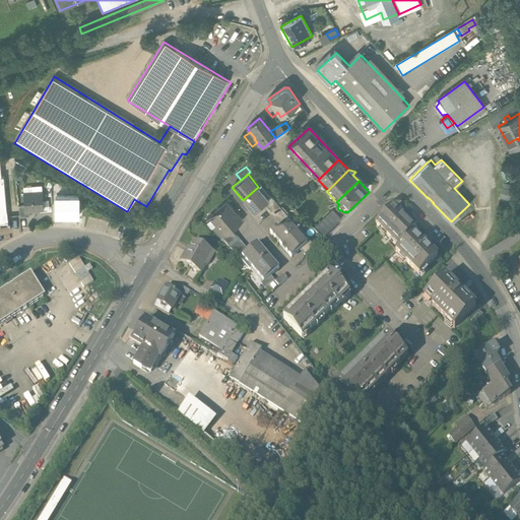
[(258,187),(243,200),(254,212),(262,205),(269,199),(258,187)]
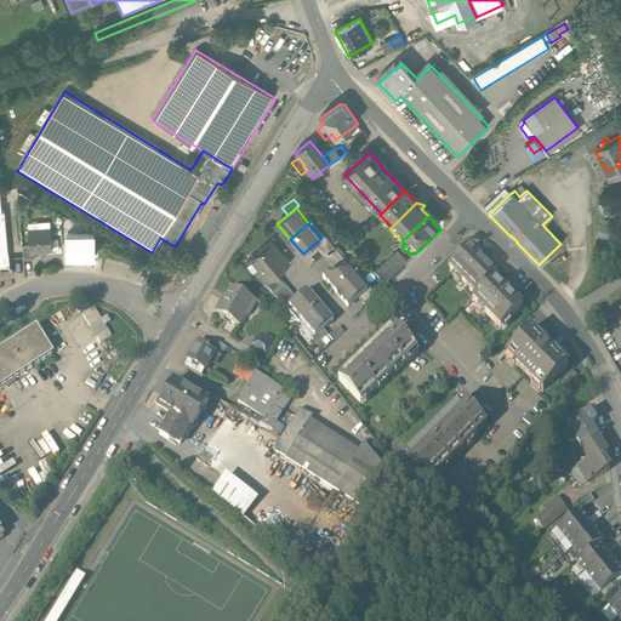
[(51,228),(28,231),(29,246),(30,252),(35,252),(52,251),(51,228)]
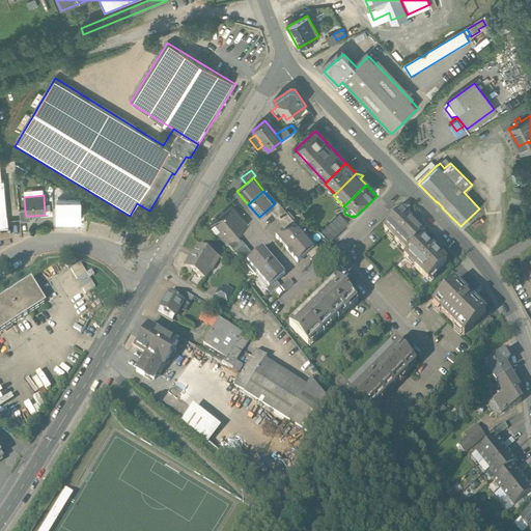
[(80,200),(57,200),(57,221),(81,220),(80,200)]
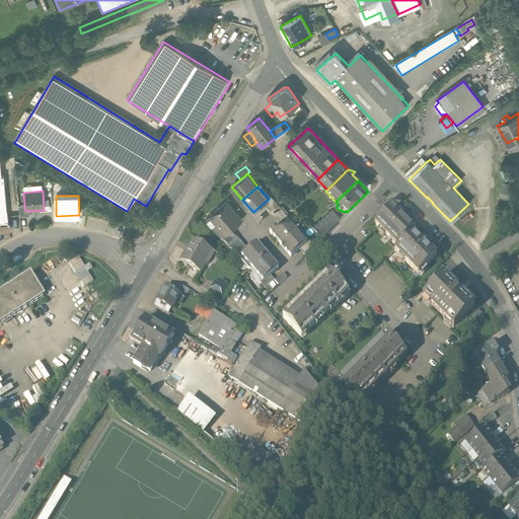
[(272,197),(269,199),(262,205),(271,214),(280,206),(272,197)]
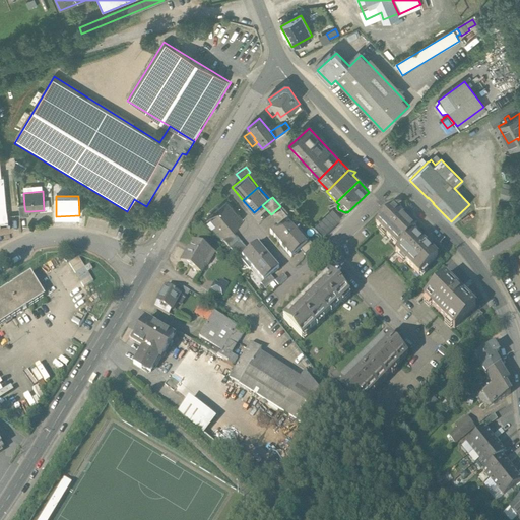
[(238,215),(236,216),(233,212),(234,211),(226,203),(206,220),(222,239),(232,231),(243,221),(238,215)]
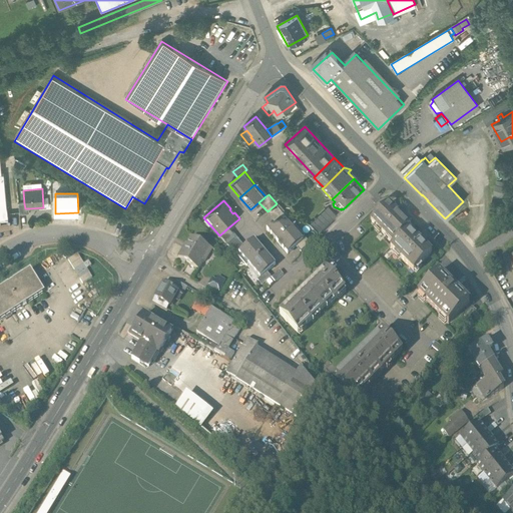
[(24,203),(19,204),(20,214),(29,214),(29,208),(25,208),(24,203)]
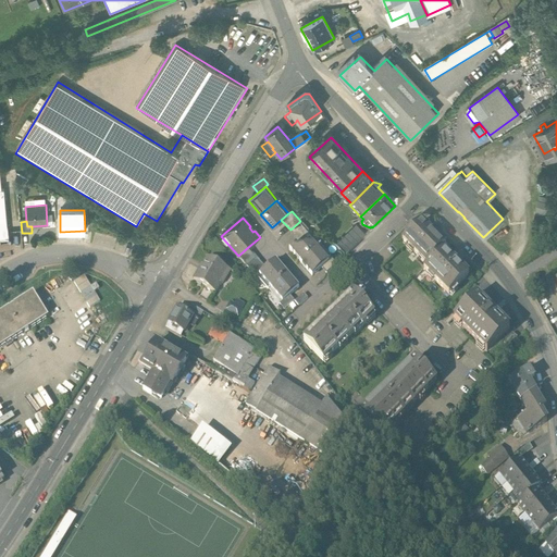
[(309,232),(300,221),(291,230),(299,240),(306,234),(309,232)]
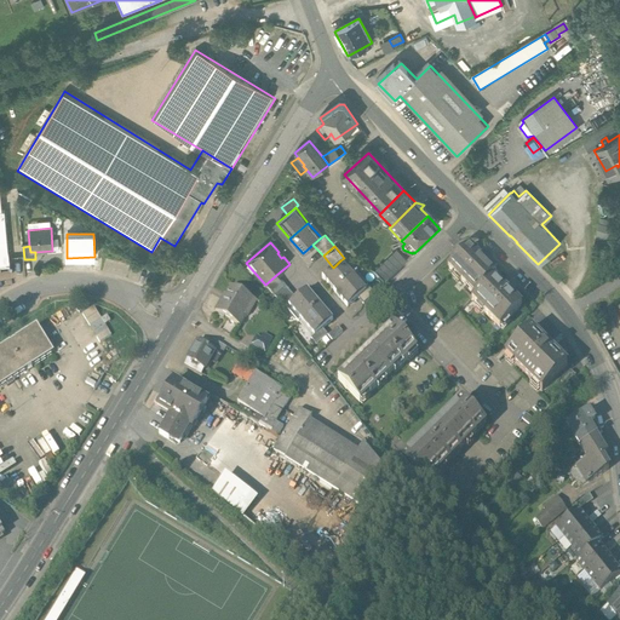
[(469,246),(448,265),(466,283),(469,281),(477,292),(493,277),(497,274),(469,246)]
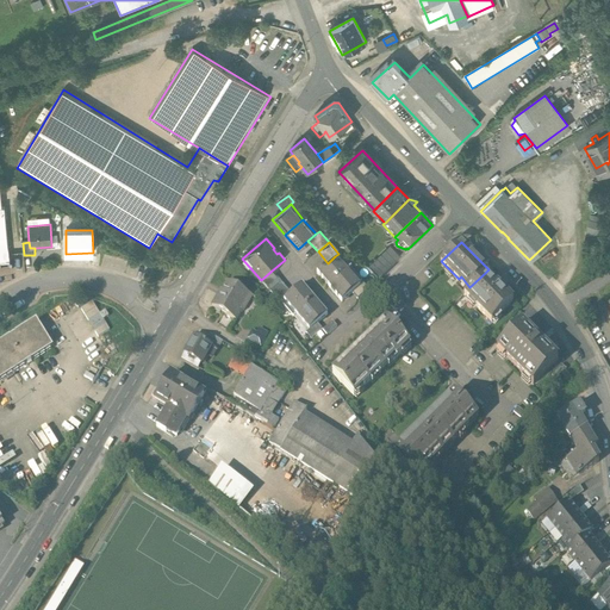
[(390,248),(368,268),(378,279),(400,257),(390,248)]
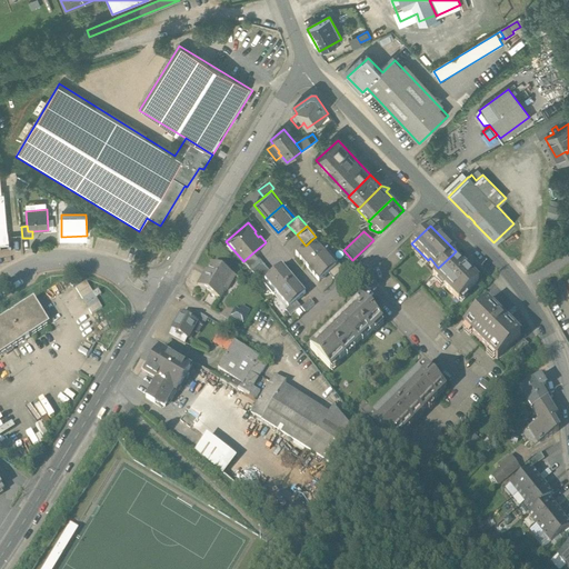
[(306,246),(296,253),(307,268),(325,253),(312,239),(306,246)]
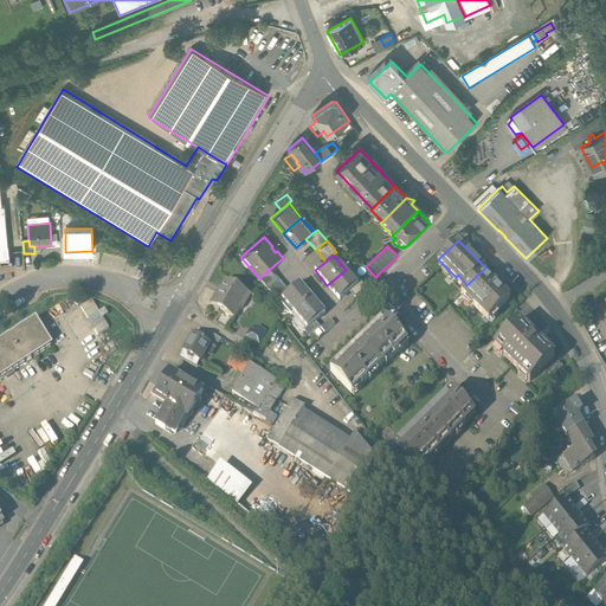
[(270,269),(259,278),(269,289),(279,279),(270,269)]
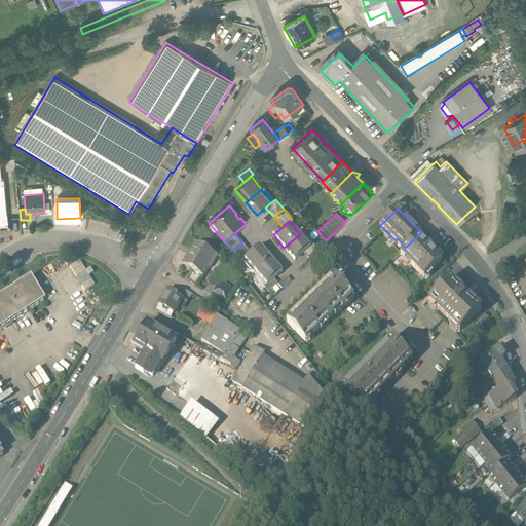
[(300,234),(284,248),(295,260),(304,253),(310,247),(300,234)]
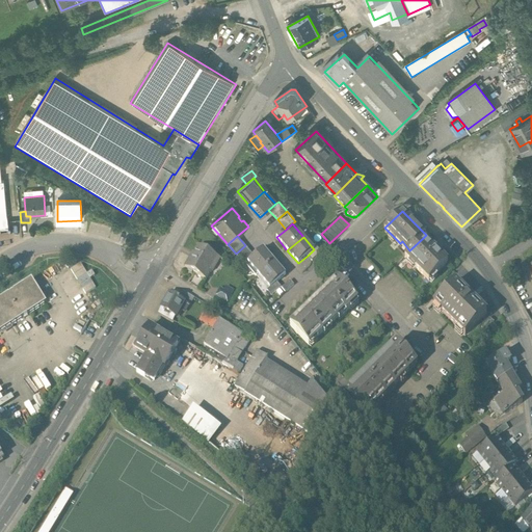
[(423,238),(409,250),(405,255),(429,281),(448,263),(423,238)]
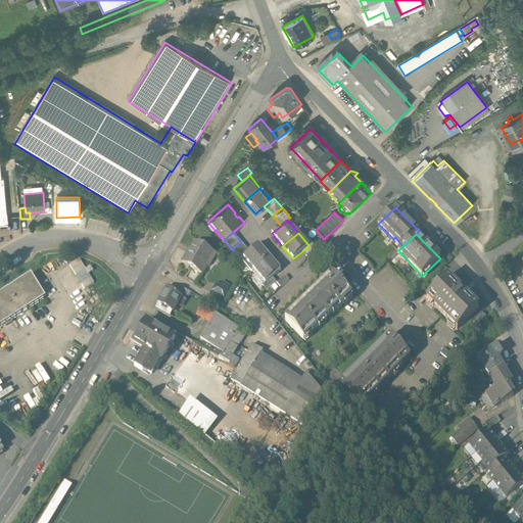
[(249,251),(241,241),(232,249),(240,259),(243,257),(249,251)]
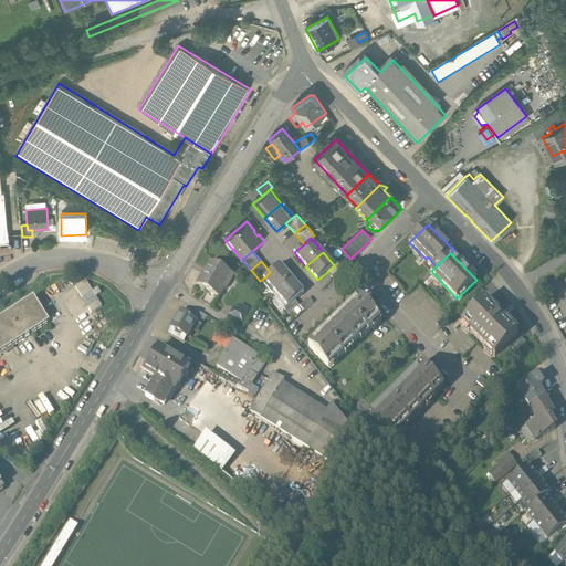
[(230,273),(211,262),(203,275),(202,274),(197,284),(219,296),(223,287),(222,286),(230,273)]
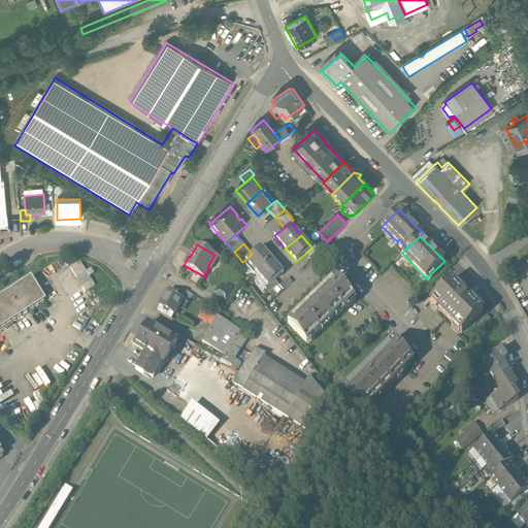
[(272,259),(261,245),(252,254),(245,260),(257,272),(272,259)]
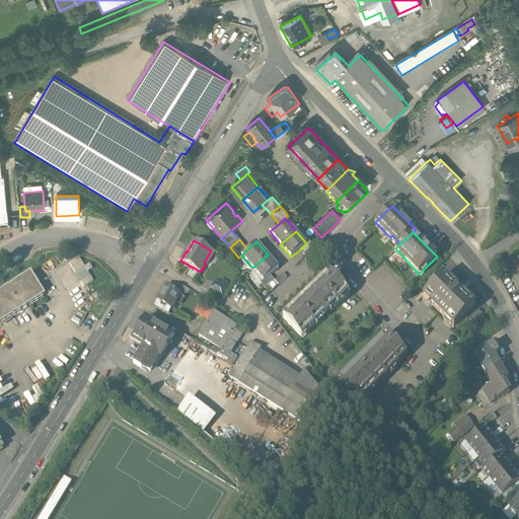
[(309,241),(306,243),(300,249),(304,254),(313,246),(309,241)]
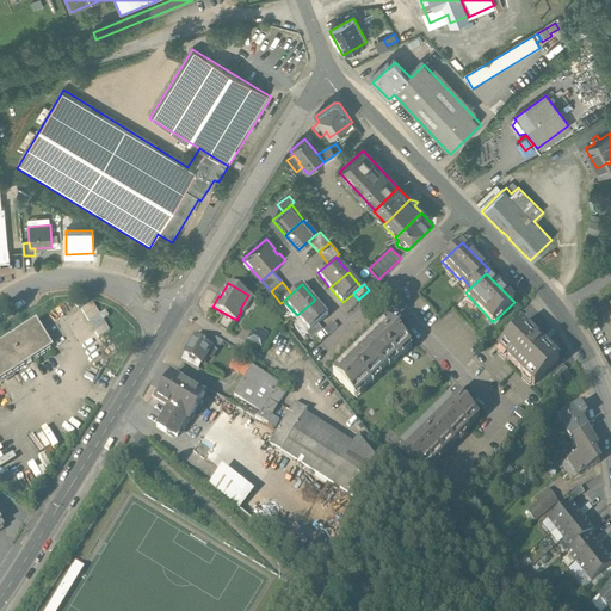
[(315,300),(297,315),(310,331),(318,323),(328,314),(315,300)]
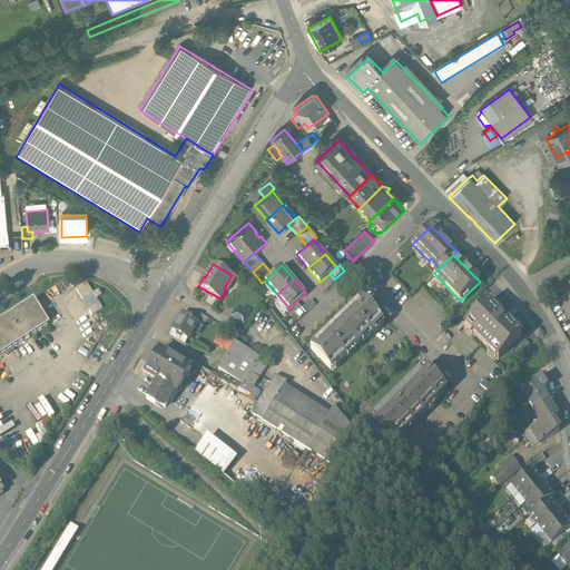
[(76,288),(82,298),(92,292),(87,282),(76,288)]
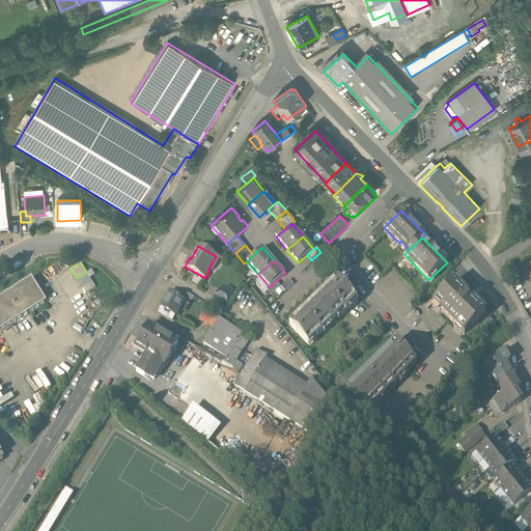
[(338,278),(313,301),(333,322),(358,299),(338,278)]
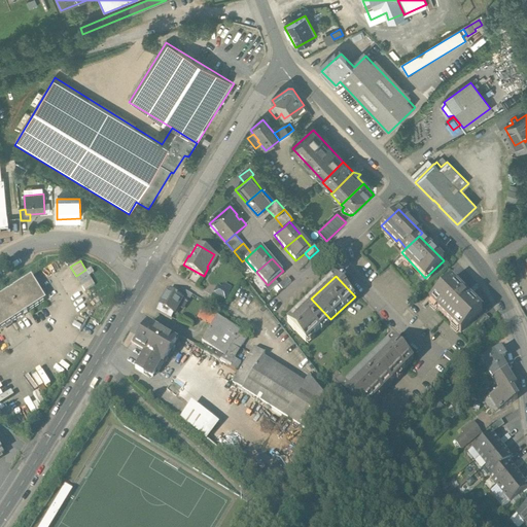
[(31,278),(0,296),(0,328),(45,301),(31,278)]
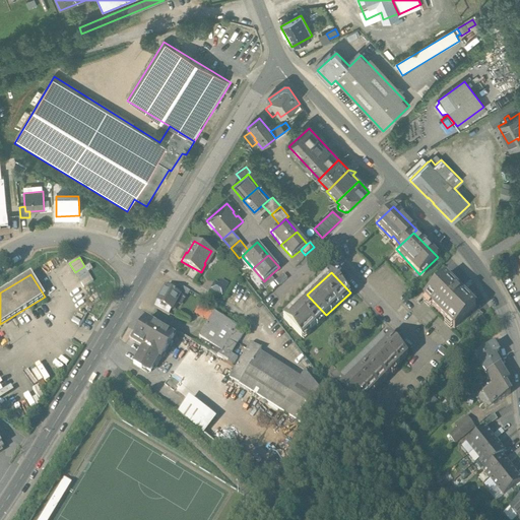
[(270,275),(264,281),(261,283),(265,287),(274,279),(270,275)]
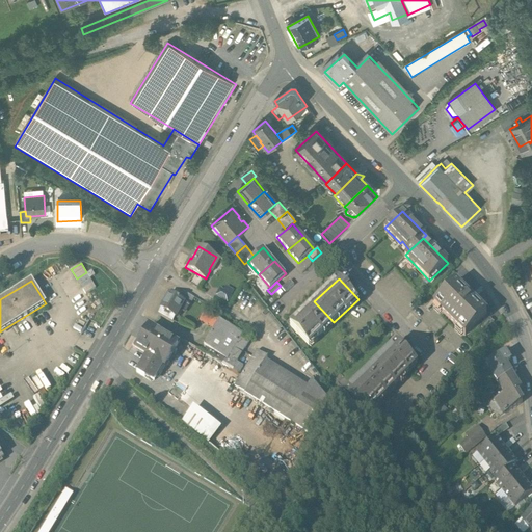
[(486,316),(454,283),(434,302),(466,335),(486,316)]
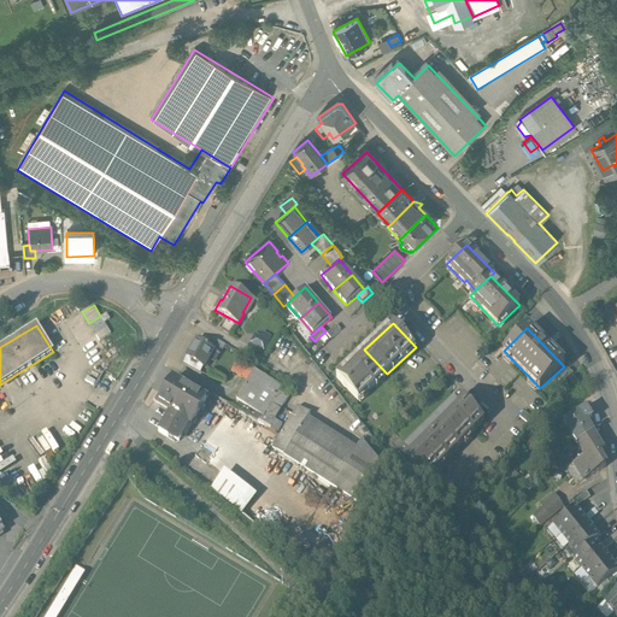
[(269,344),(256,335),(250,345),(264,352),(269,344)]
